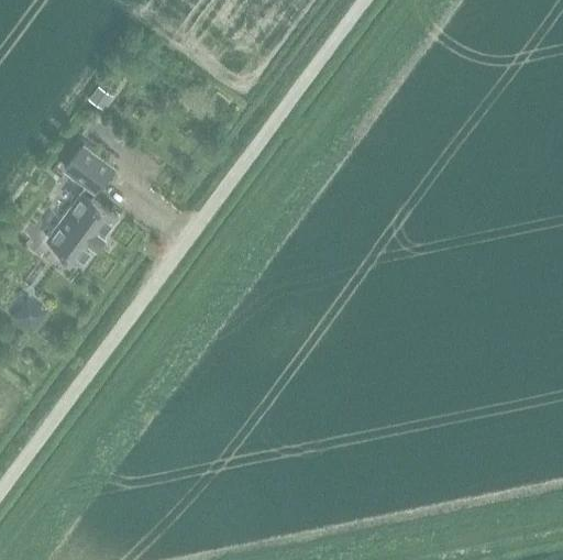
[(109,77),(125,86),(133,72),(118,62),(109,77)]
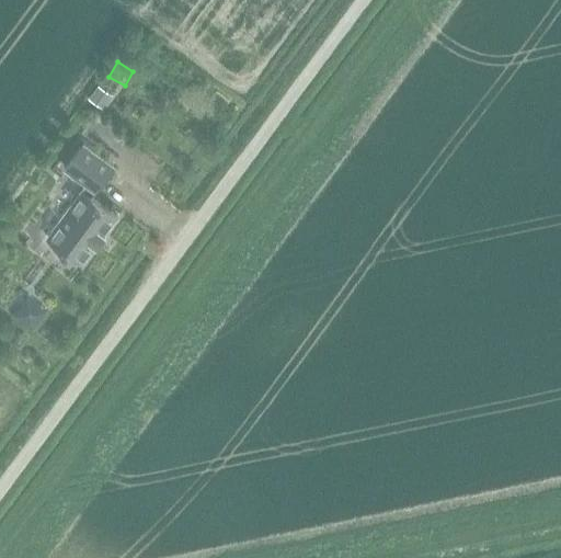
[(95,88),(87,100),(99,107),(107,97),(95,88)]
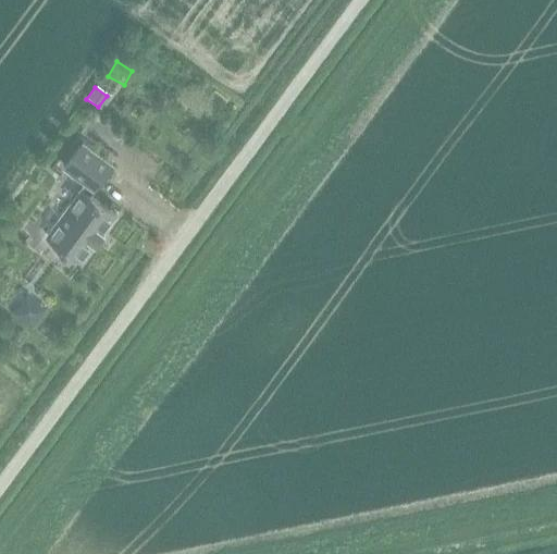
[(112,168),(82,146),(64,170),(85,185),(47,238),(82,265),(95,246),(96,247),(104,236),(103,235),(116,217),(89,197),(112,168)]
